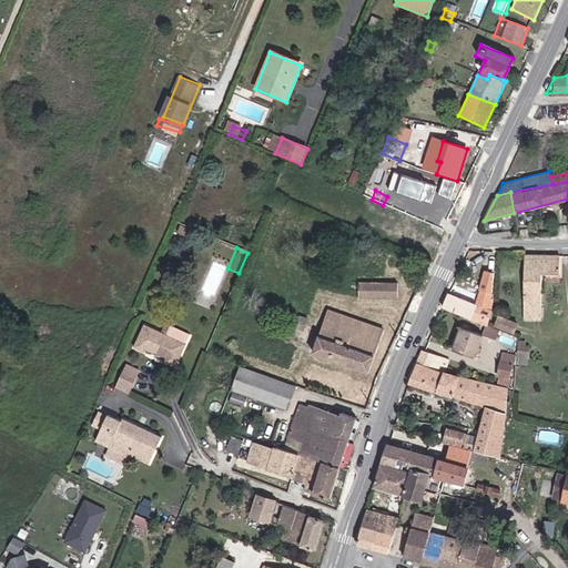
[(521,318),(539,320),(540,273),(545,274),(559,274),(560,255),(524,253),(521,318)]
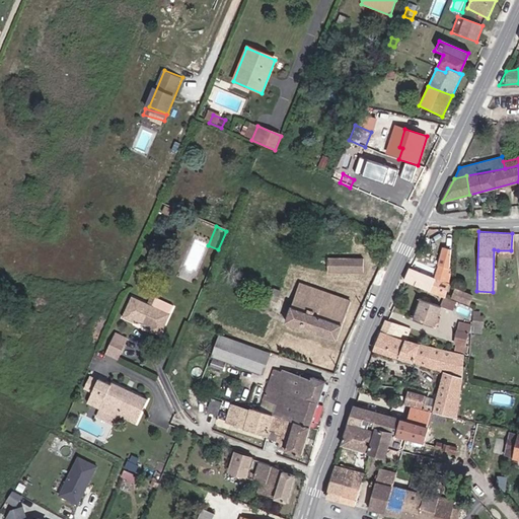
[(329,258),(329,262),(329,273),(329,275),(363,274),(363,258),(329,258)]
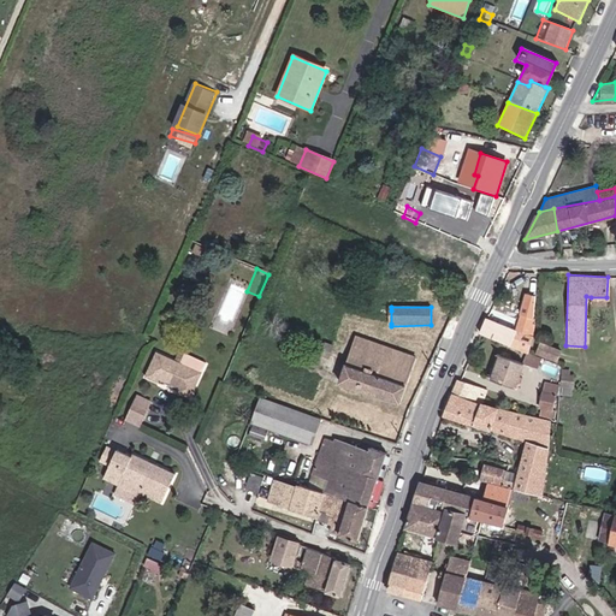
[(487,319),(481,333),(526,353),(533,336),(529,336),(532,327),(529,326),(532,315),(519,312),(514,331),(487,319)]
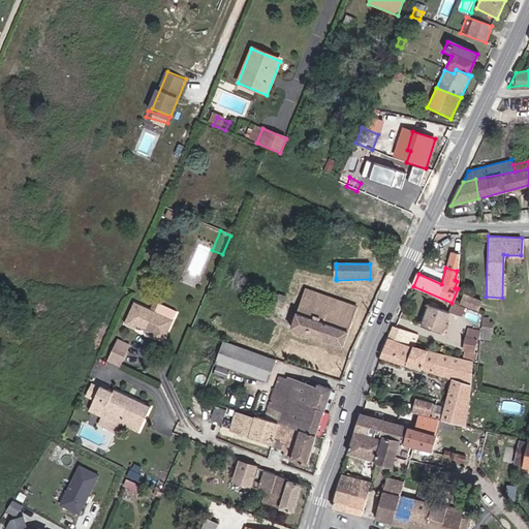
[(332,297),(307,287),(303,299),(328,307),(332,297)]
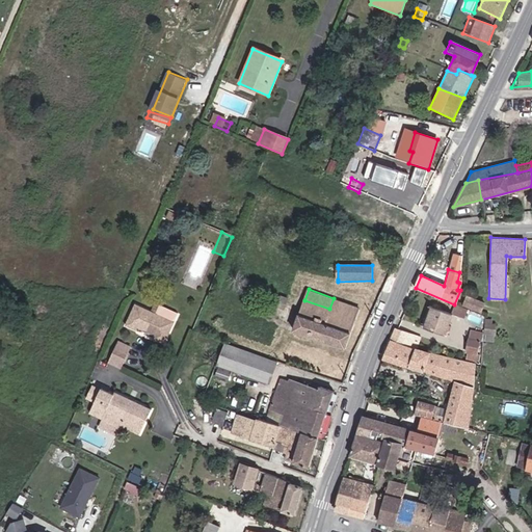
[(345,349),(360,309),(334,298),(329,309),(304,300),(293,330),(345,349)]
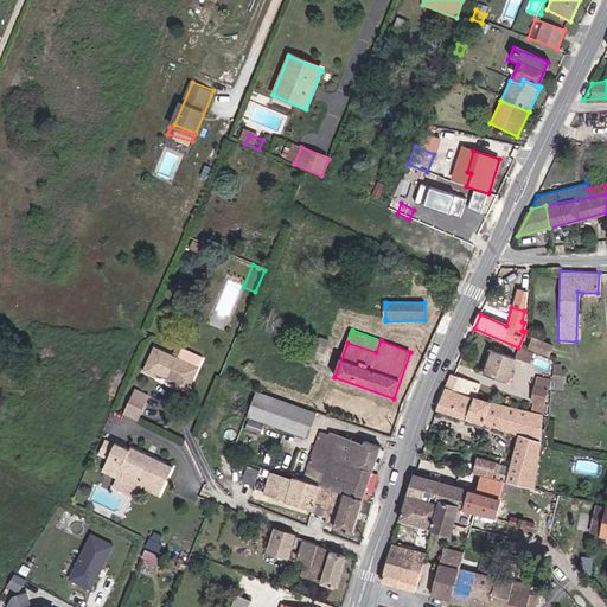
[(526,351),(532,353),(544,358),(549,349),(530,340),(526,351)]
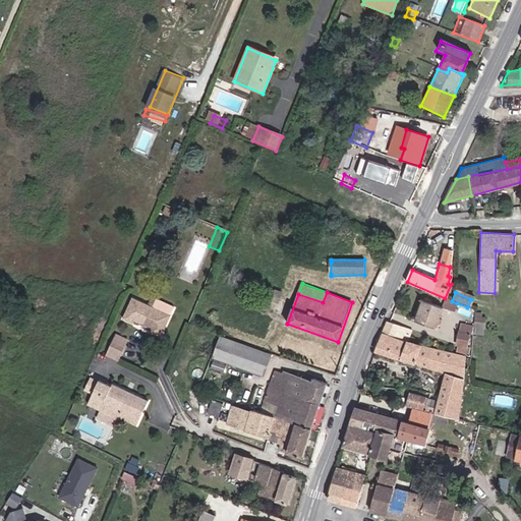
[(126,320),(135,299),(128,296),(119,316),(126,320)]
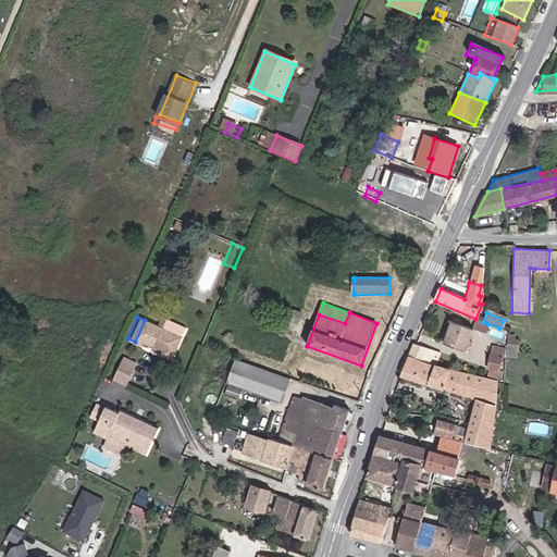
[(162,327),(166,319),(161,317),(157,325),(162,327)]
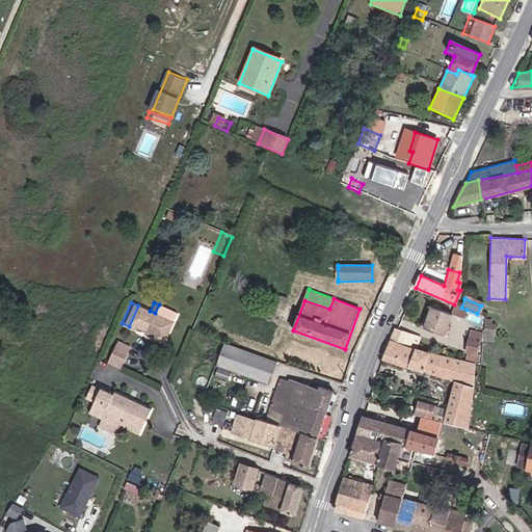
[(138,306),(129,326),(133,328),(134,325),(150,333),(158,315),(155,313),(150,311),(138,306)]
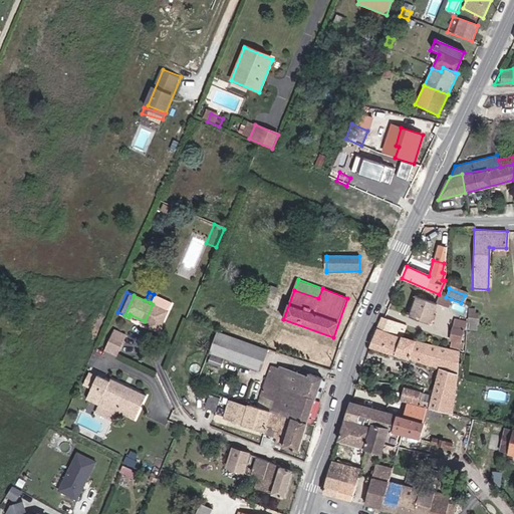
[(429,324),(437,305),(416,295),(407,315),(429,324)]
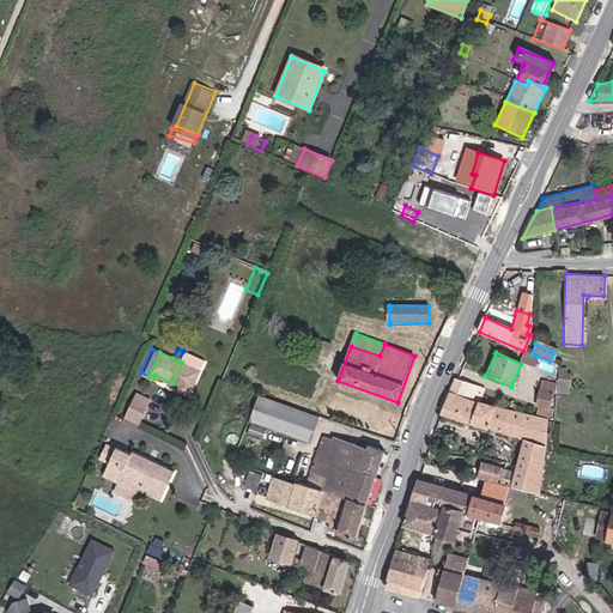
[(533,368),(538,357),(532,354),(526,352),(521,363),(533,368)]
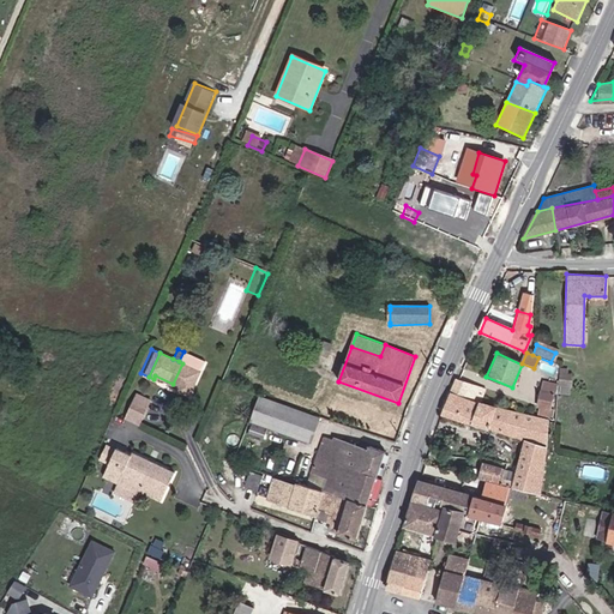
[(202,373),(182,363),(173,384),(178,386),(176,390),(190,397),(202,373)]
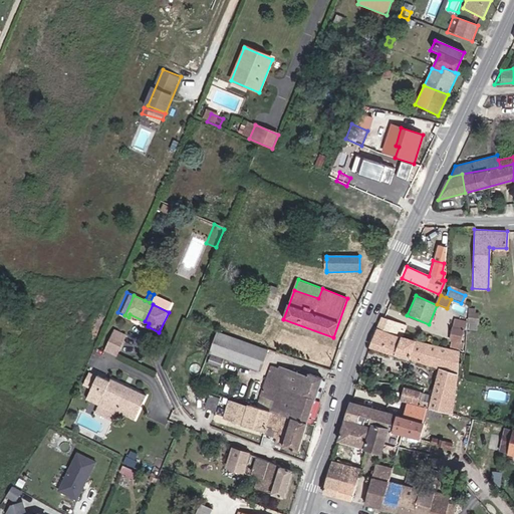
[(470,307),(467,329),(475,330),(475,324),(478,324),(479,313),(475,313),(475,308),(470,307)]
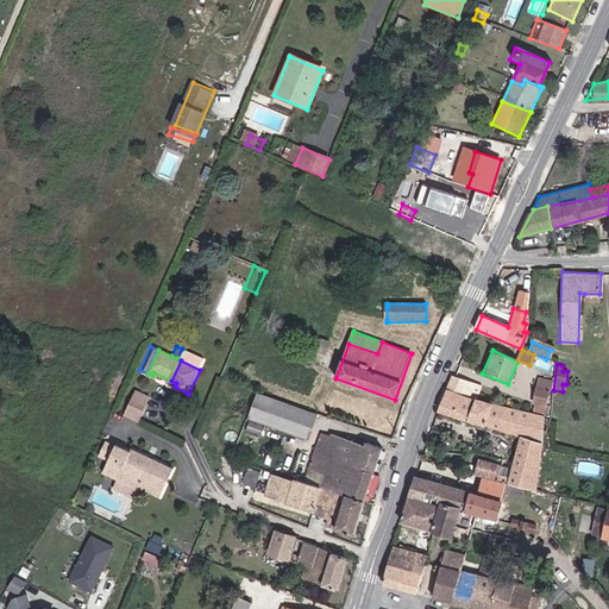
[(481,384),(451,376),(446,388),(466,394),(465,396),(477,400),(481,384)]
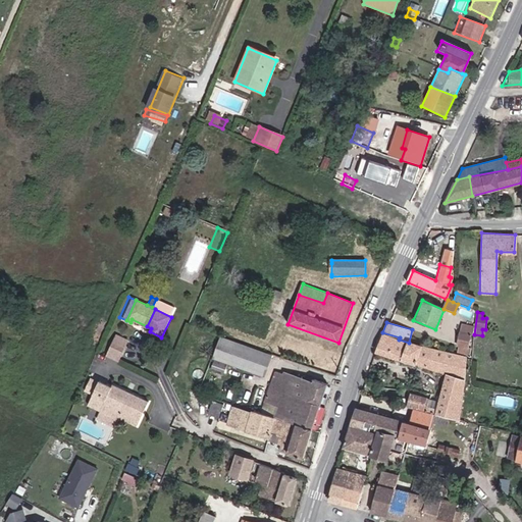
[(471,333),(458,330),(455,344),(449,343),(447,350),(471,357),(472,349),(470,348),(471,333)]
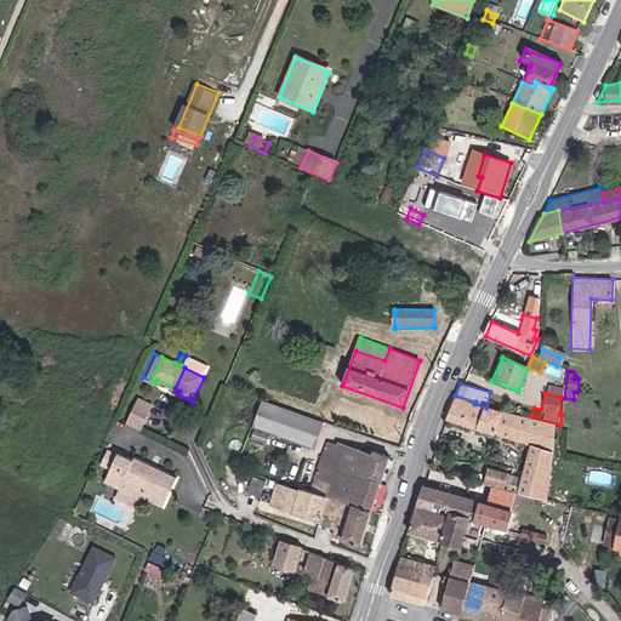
[(533,495),(546,499),(553,426),(486,408),(474,404),(476,402),(455,396),(446,420),(529,444),(517,491),(533,495)]
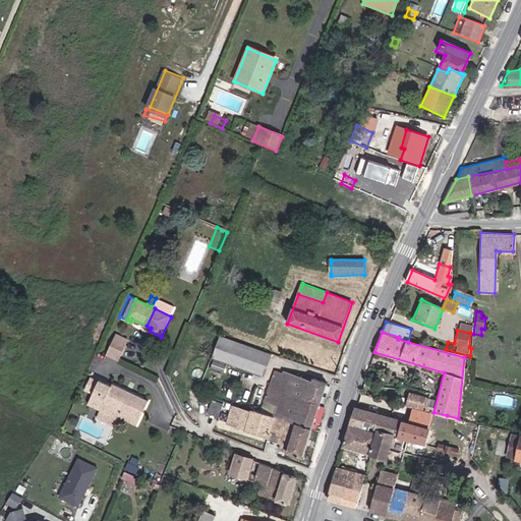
[(111,333),(108,340),(121,347),(124,340),(111,333)]
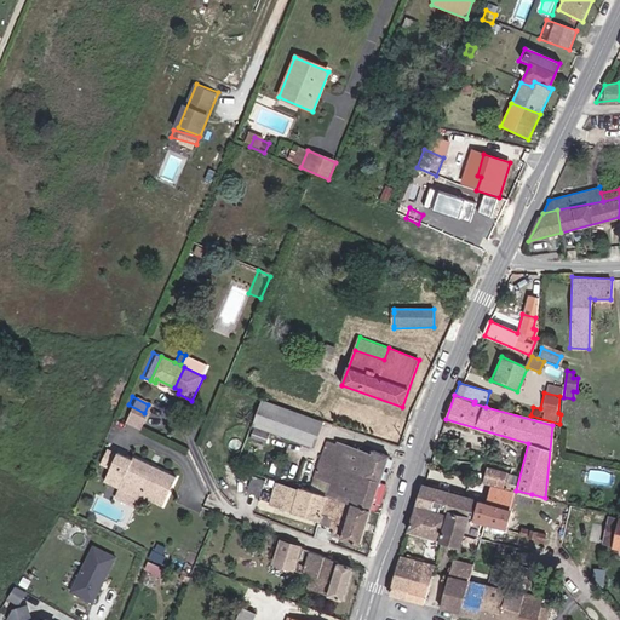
[(322,420),(296,412),(263,401),(248,442),(267,448),(270,434),(313,448),(322,420)]
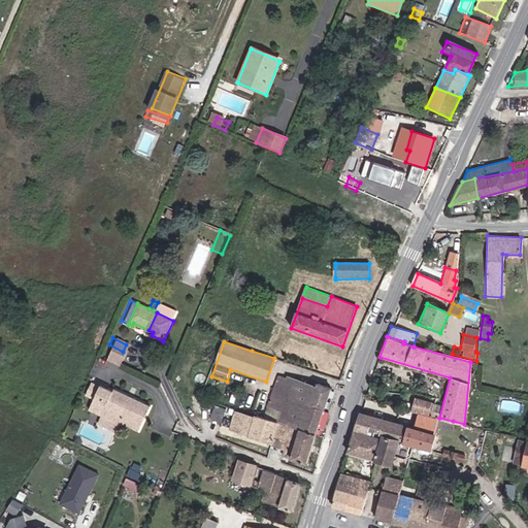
[(109,363),(116,366),(123,352),(109,344),(102,359),(109,363)]
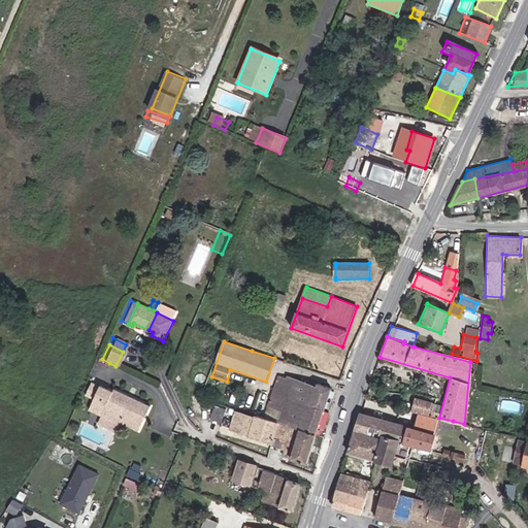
[(264,420),(317,436),(332,388),(319,384),(318,387),(288,377),(288,380),(277,376),(264,420)]
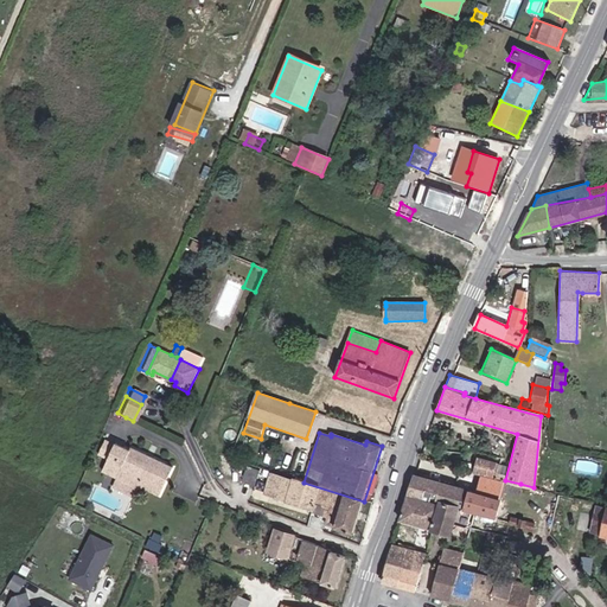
[(106,460),(113,443),(108,441),(100,458),(106,460)]
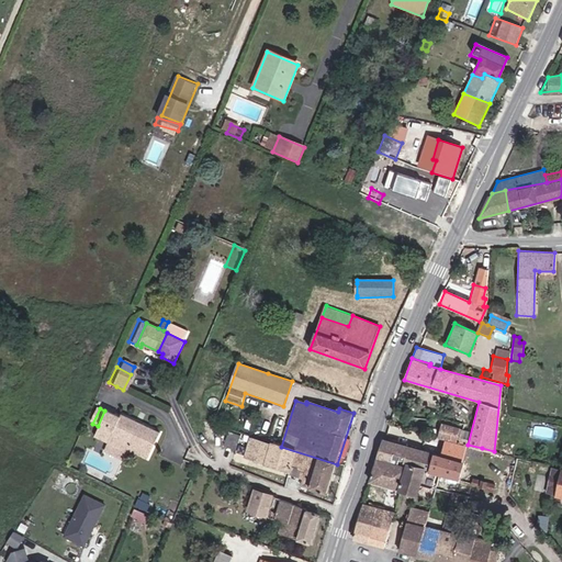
[(114,415),(104,411),(98,426),(107,430),(101,442),(114,448),(127,418),(115,412),(114,415)]
